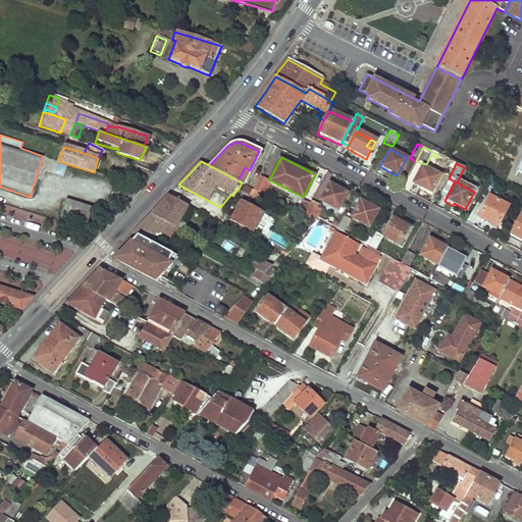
[(244,184),(250,170),(245,167),(238,180),(242,183),(244,184)]
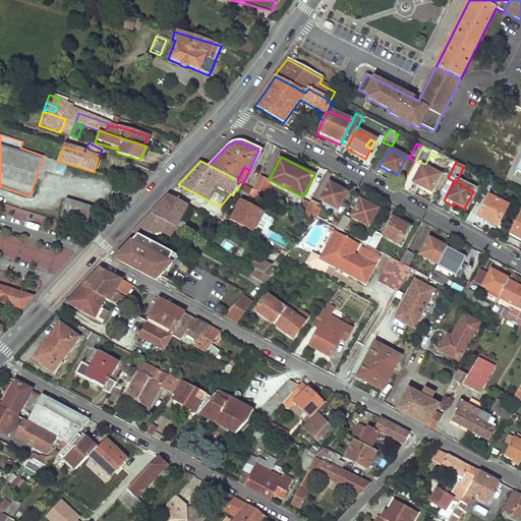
[(439,176),(421,168),(416,179),(421,182),(419,187),(430,192),(439,176)]
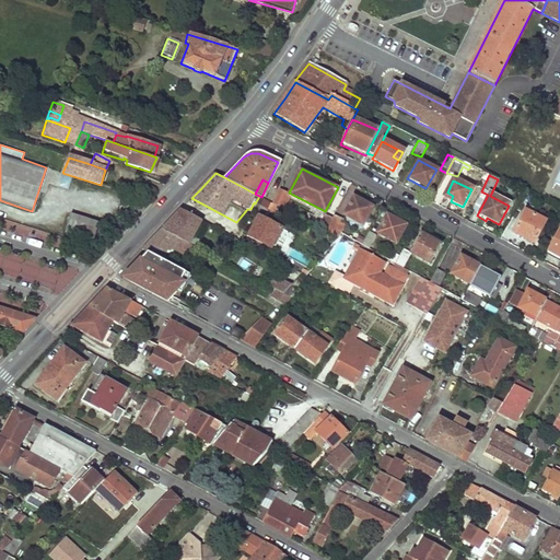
[(279,188),(271,202),(275,205),(281,208),(289,193),(279,188)]
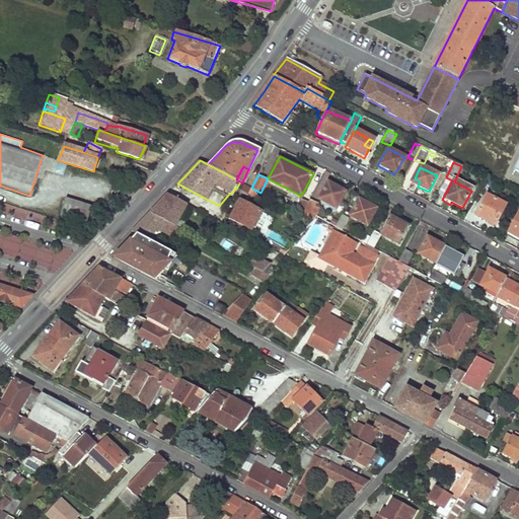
[(452,180),(448,178),(437,198),(442,200),(452,180)]
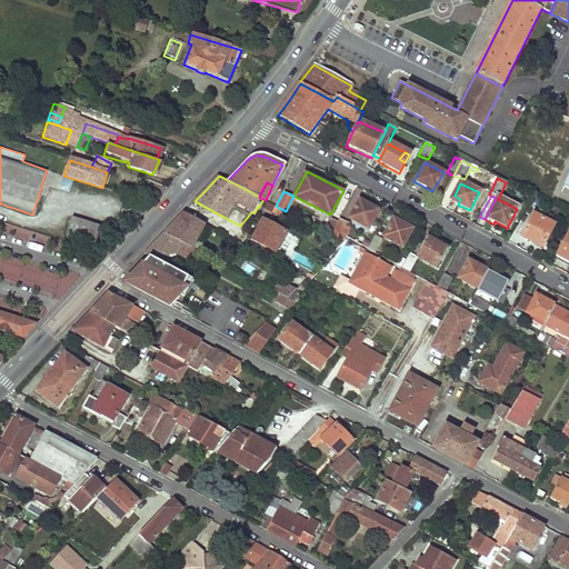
[(378,210),(359,200),(349,219),(368,229),(378,210)]
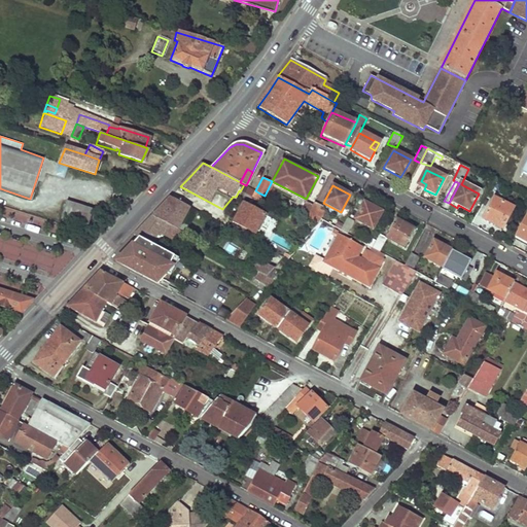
[(254,200),(264,204),(268,197),(265,196),(258,192),(254,200)]
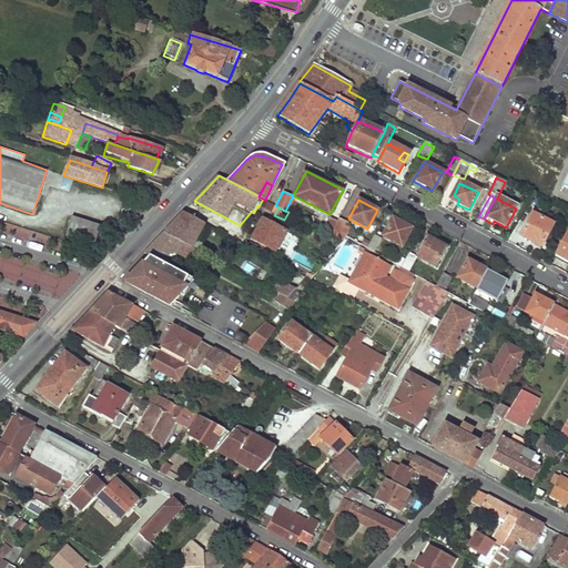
[(174,223),(164,233),(194,249),(208,225),(183,212),(174,223)]
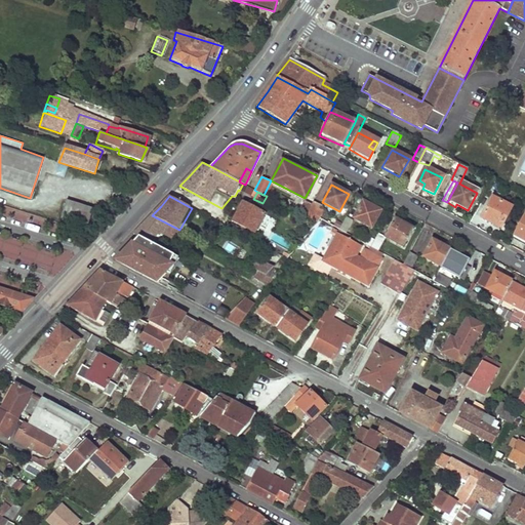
[(510,209),(491,199),(480,219),(491,226),(493,224),(500,227),(510,209)]
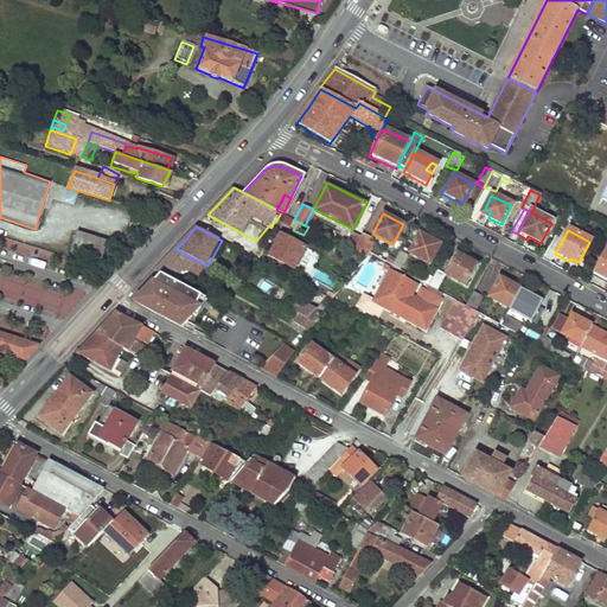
[(344,246),(352,250),(359,236),(351,231),(344,246)]
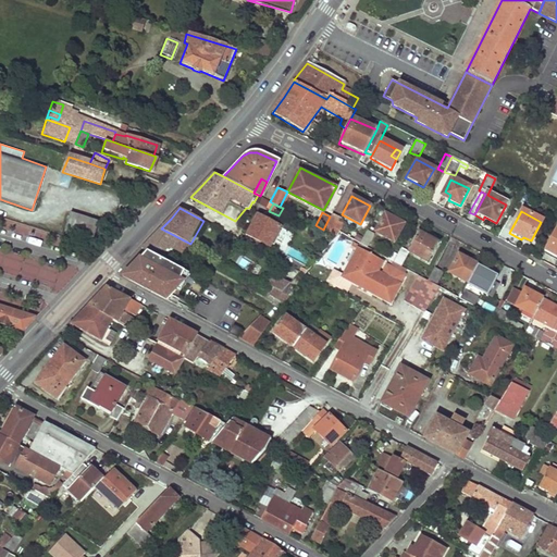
[(405,223),(386,213),(375,231),(394,242),(405,223)]
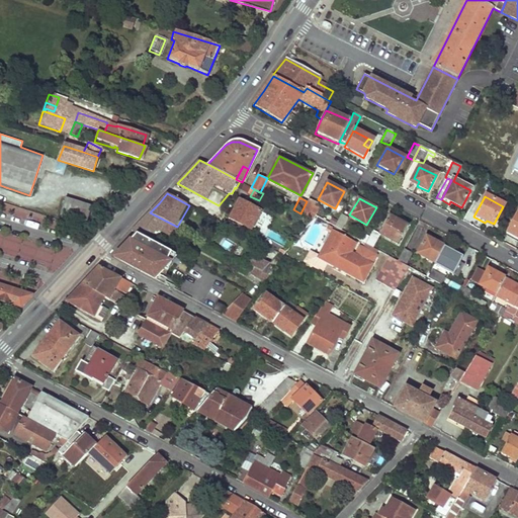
[(64,199),(59,218),(86,227),(91,208),(64,199)]
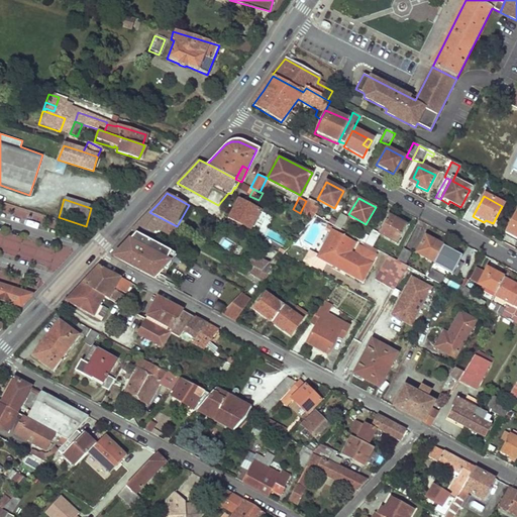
[(261,212),(239,201),(229,219),(251,230),(261,212)]
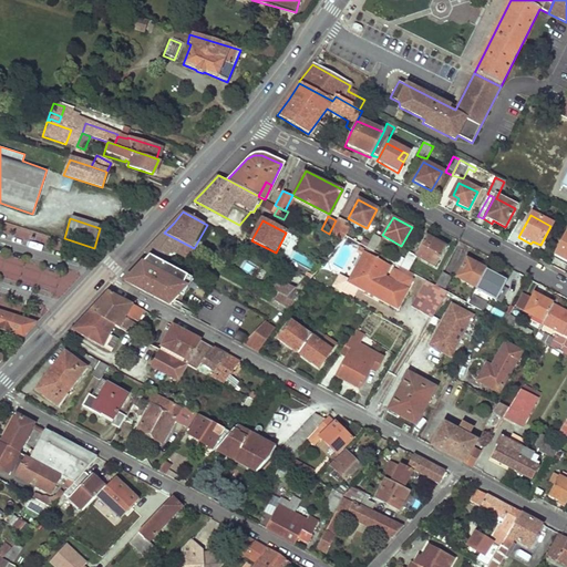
[(346,226),(336,220),(329,234),(338,238),(344,227),(346,226)]
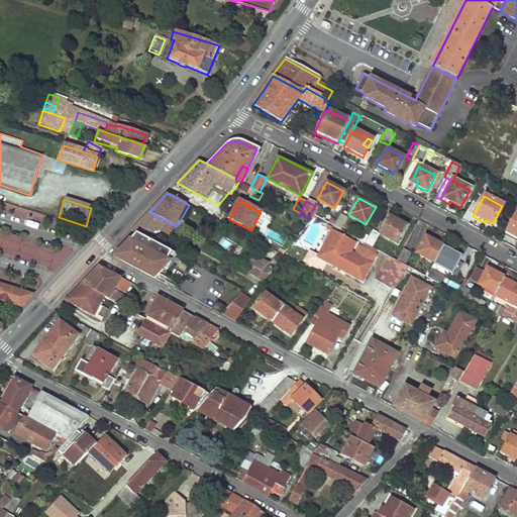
[(448,204),(459,209),(460,207),(449,201),(448,204)]
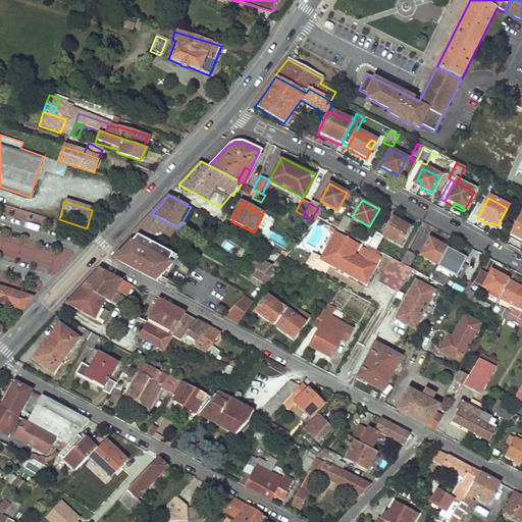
[(317,209),(311,219),(315,221),(320,211),(317,209)]
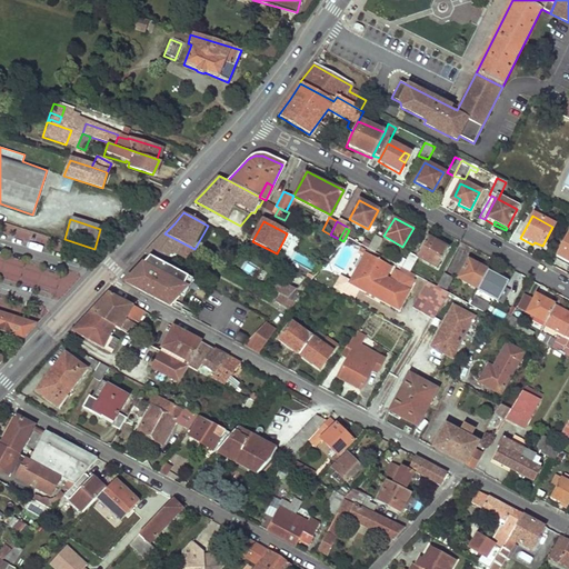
[(568,232),(556,257),(568,263),(568,232)]
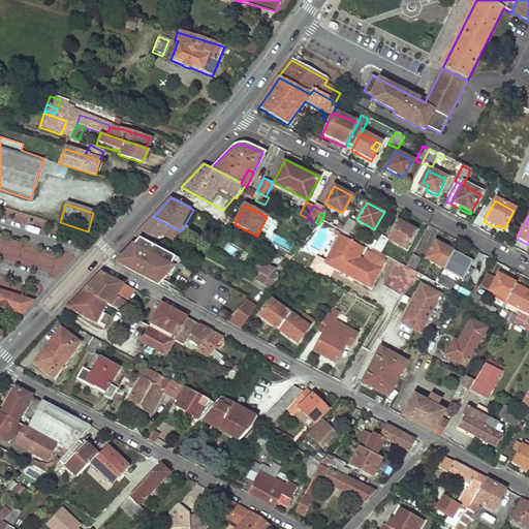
[(160,235),(181,246),(187,235),(181,231),(153,217),(144,226),(135,236),(153,245),(160,235)]
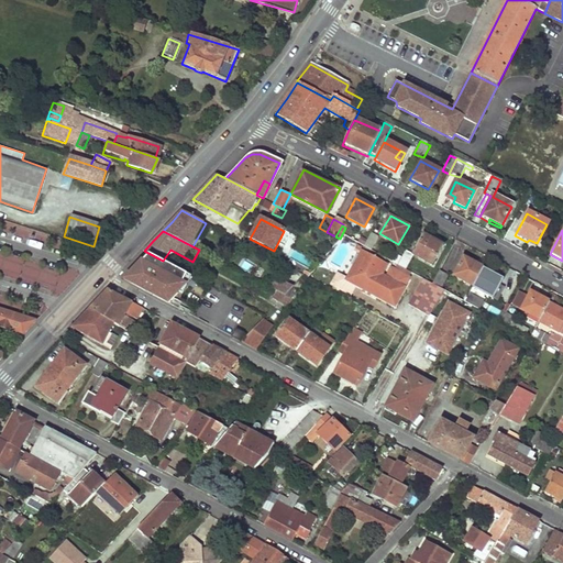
[(46,244),(48,235),(37,232),(34,240),(46,244)]
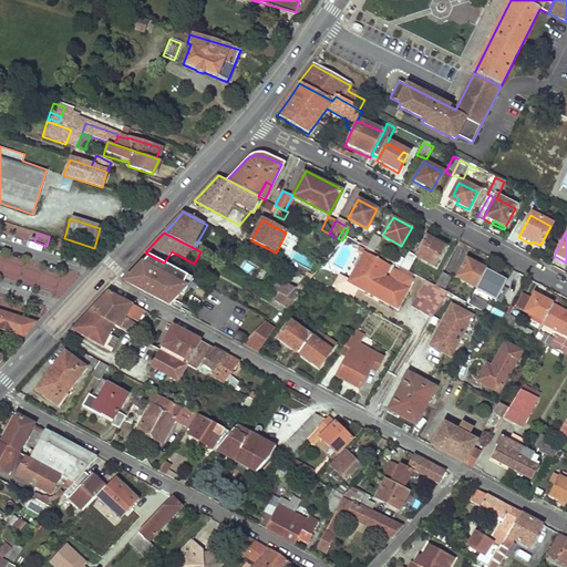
[(381,239),(373,235),(366,248),(373,253),(381,239)]
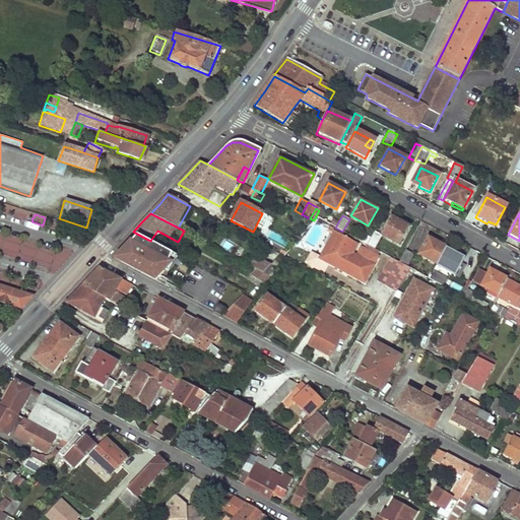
[(410,226),(399,221),(398,224),(390,220),(381,237),(400,246),(410,226)]
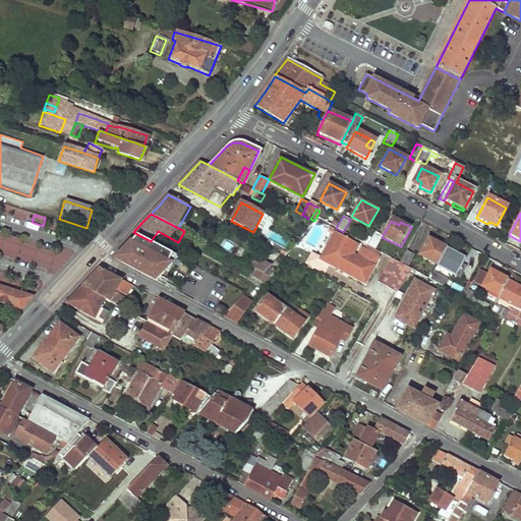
[(170,256),(148,246),(151,241),(133,232),(111,255),(112,258),(154,281),(170,256)]
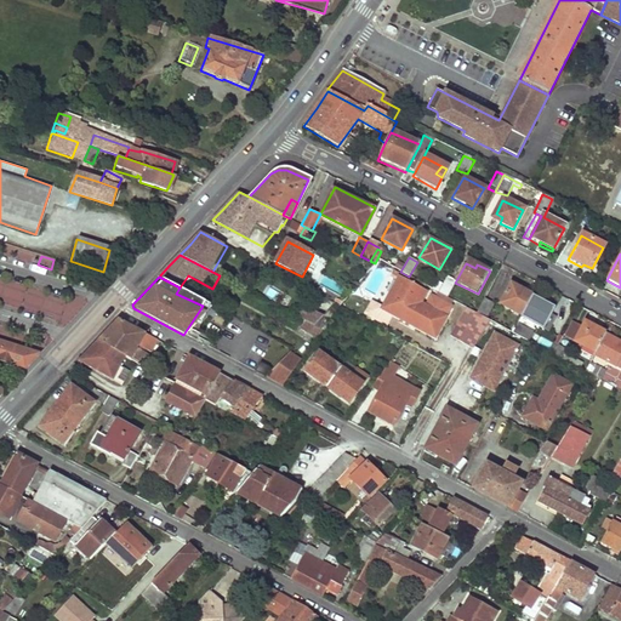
[(426,292),(399,278),(382,309),(434,339),(445,319),(420,305),(426,292)]
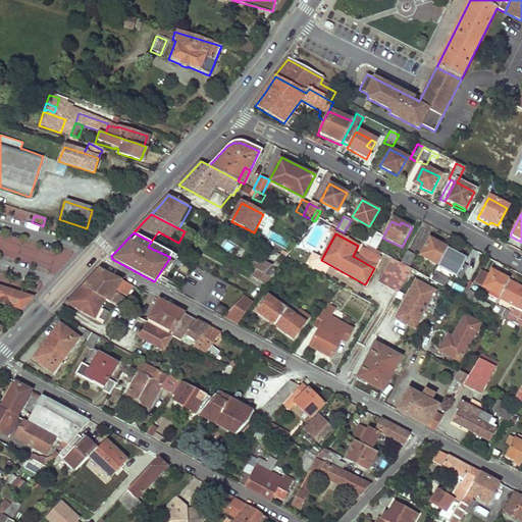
[(375,235),(369,246),(376,250),(381,239),(375,235)]
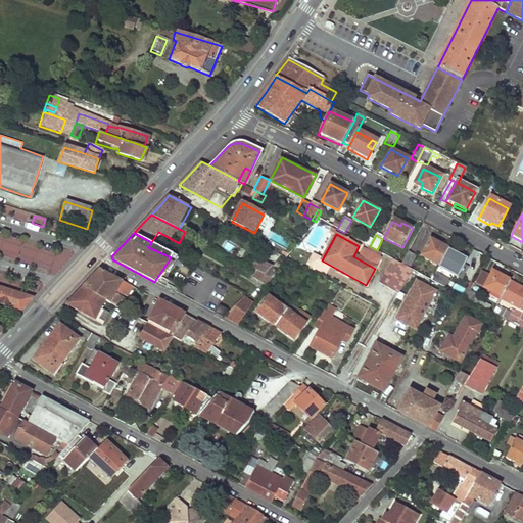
[(0,253),(49,269),(54,252),(0,236),(0,253)]
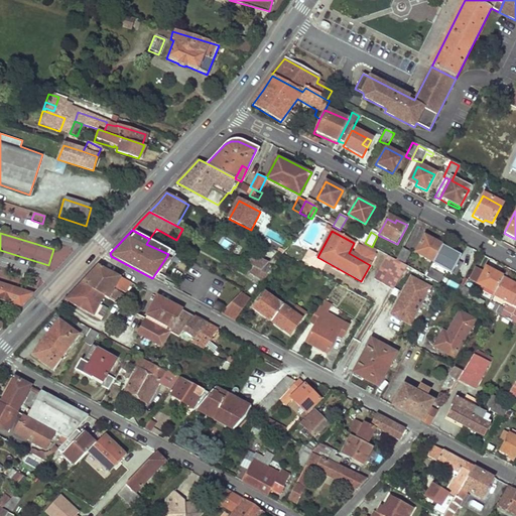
[(425,236),(416,253),(433,263),(442,246),(425,236)]
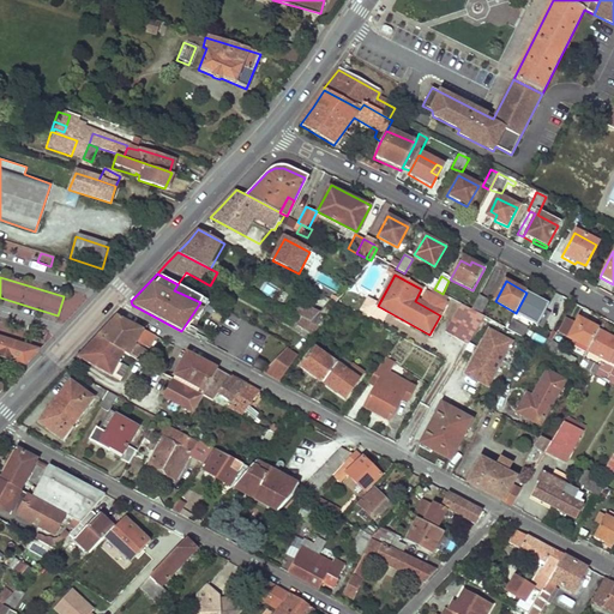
[(542,318),(549,304),(527,293),(516,313),(516,314),(543,329),(547,320),(542,318)]
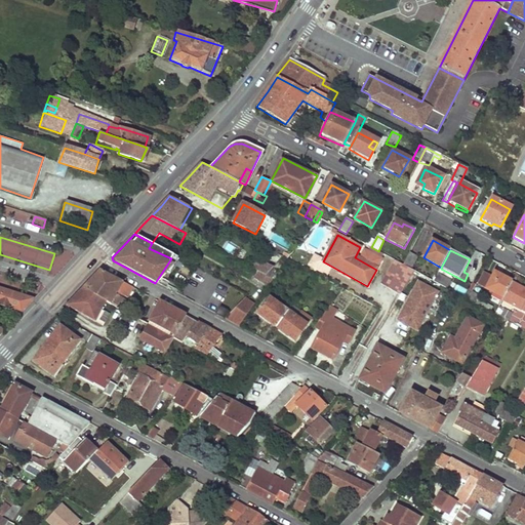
[(275,265),(283,257),(277,253),(269,263),(275,265)]
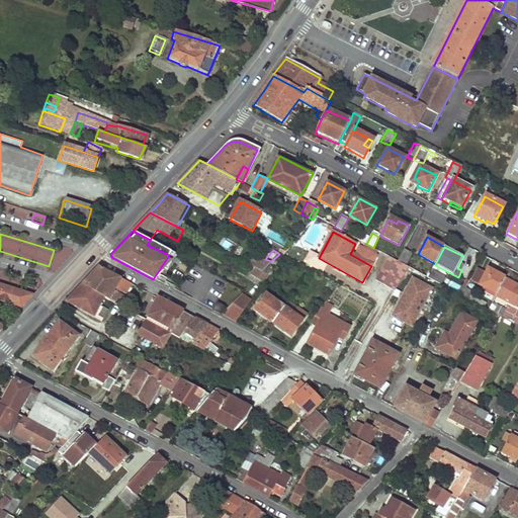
[(404,250),(398,261),(406,265),(411,254),(404,250)]
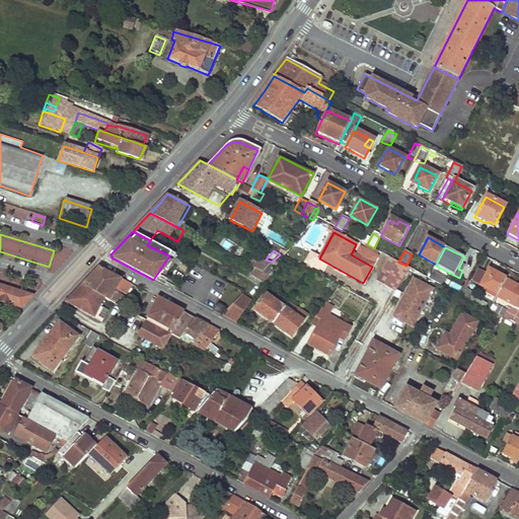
[(398,262),(391,257),(378,280),(396,290),(409,268),(406,266),(398,262)]
